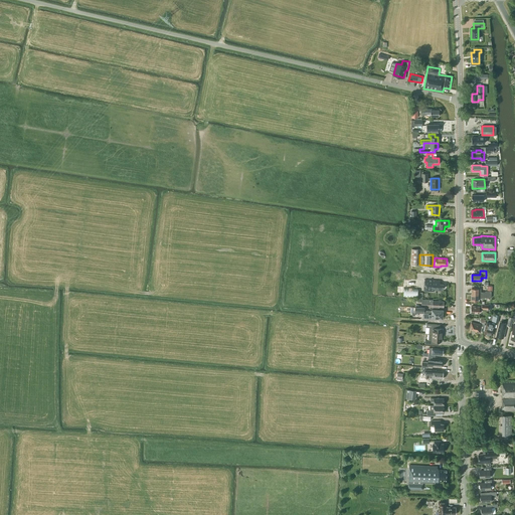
[(424,280),(424,291),(435,291),(435,290),(442,291),(442,289),(444,289),(444,284),(440,284),(440,281),(424,280)]
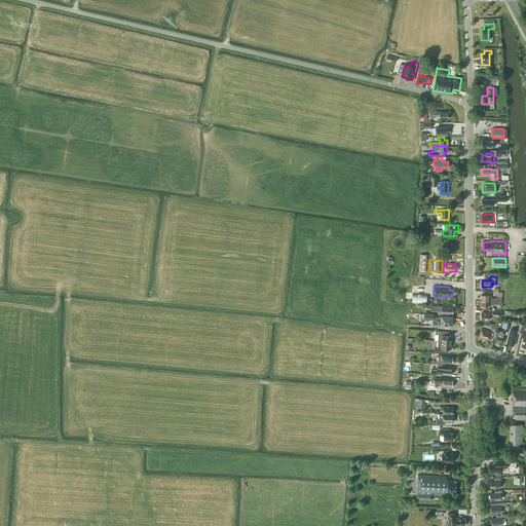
[(426,295),(412,294),(412,303),(426,303),(426,295)]
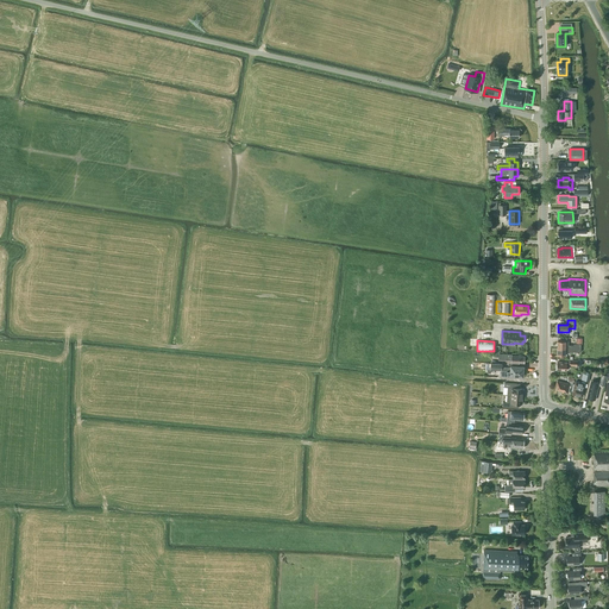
[(570,365),(577,365),(582,366),(582,360),(570,360),(570,363),(557,362),(557,370),(563,370),(563,371),(567,371),(567,368),(570,369),(570,365)]
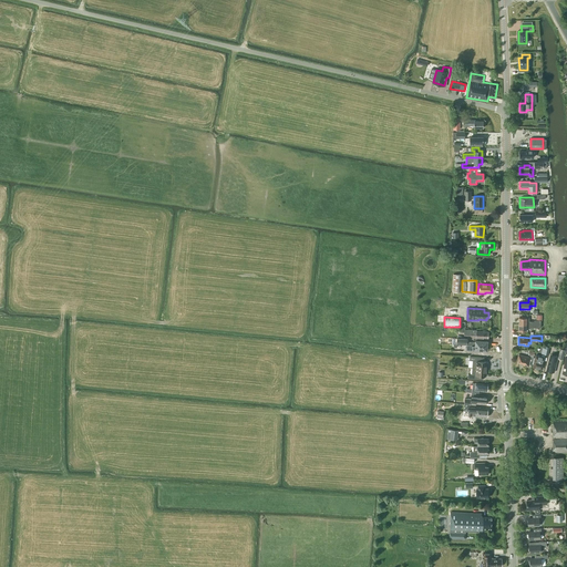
[(529,351),(528,357),(519,354),(518,359),(519,359),(518,362),(524,363),(524,364),(528,366),(528,363),(532,364),(535,352),(529,351)]
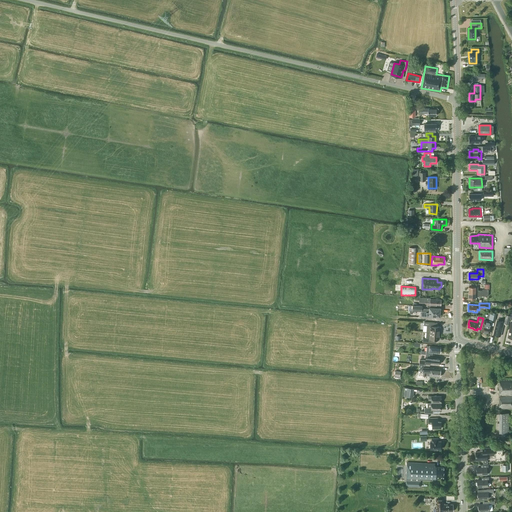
[(500,336),(502,328),(504,321),(497,320),(496,326),(494,334),(500,336)]
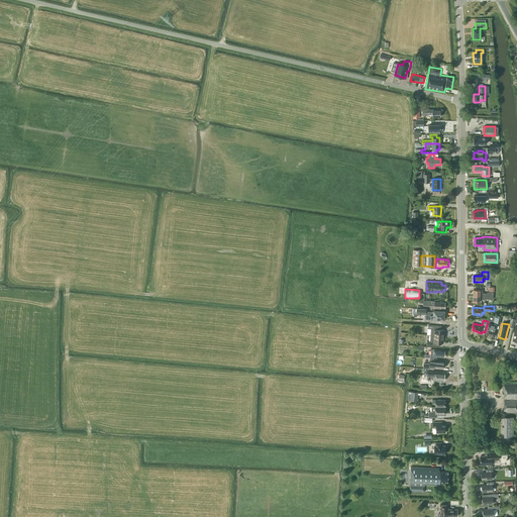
[(488,327),(486,334),(494,336),(496,329),(497,326),(489,324),(488,327)]
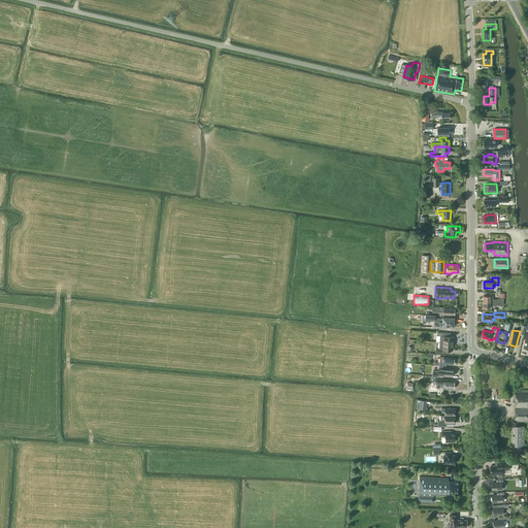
[(437,335),(440,335),(440,341),(443,341),(443,342),(453,343),(454,336),(451,336),(451,332),(437,332),(437,335)]
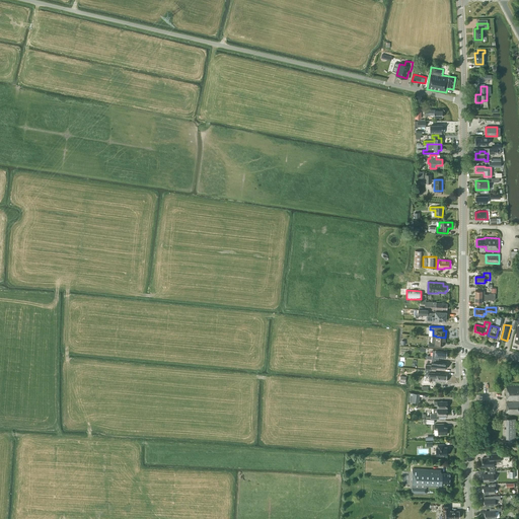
[(445,344),(445,338),(436,337),(436,336),(433,336),(432,341),(432,343),(429,343),(428,347),(442,348),(442,344),(445,344)]
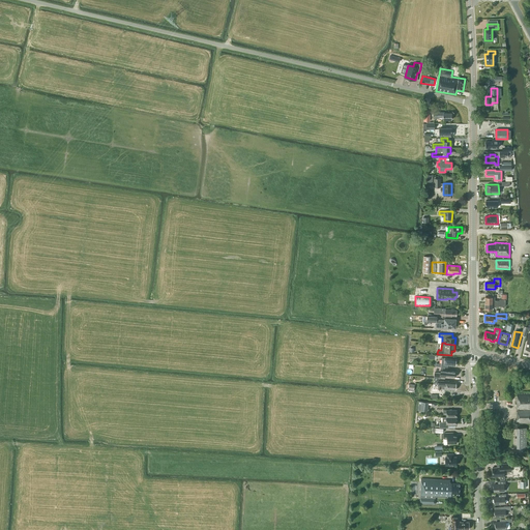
[(445,358),(442,358),(442,363),(436,362),(436,363),(435,366),(447,367),(448,364),(455,365),(457,358),(445,358)]
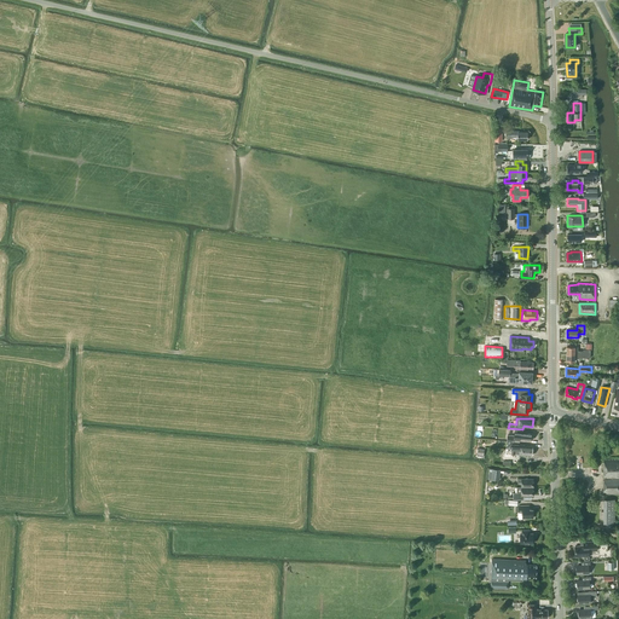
[(525,440),(526,440),(527,439),(532,440),(532,439),(533,439),(533,437),(532,437),(532,433),(528,433),(528,432),(520,432),(515,432),(514,435),(508,435),(507,440),(519,441),(520,439),(524,439),(525,440)]
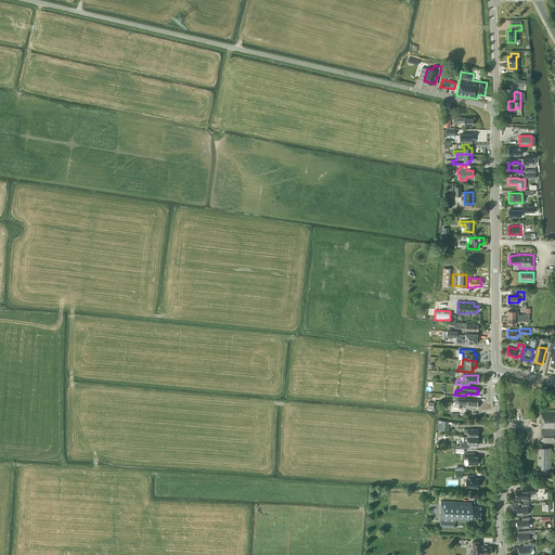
[(554,411),(541,412),(541,442),(541,443),(554,442),(554,411)]
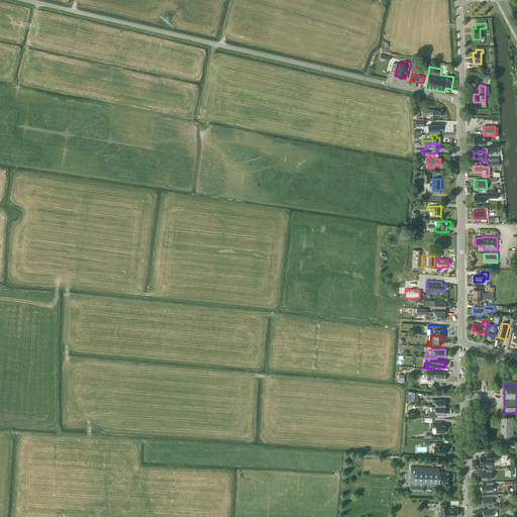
[(418,392),(409,392),(408,400),(417,401),(418,392)]
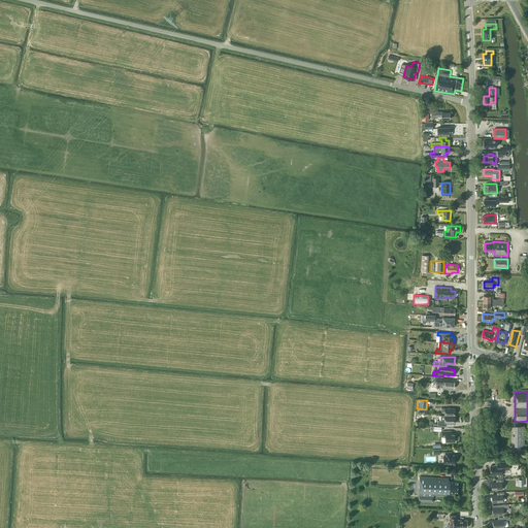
[(455,423),(455,416),(444,416),(440,416),(440,420),(437,420),(437,425),(447,426),(447,423),(455,423)]
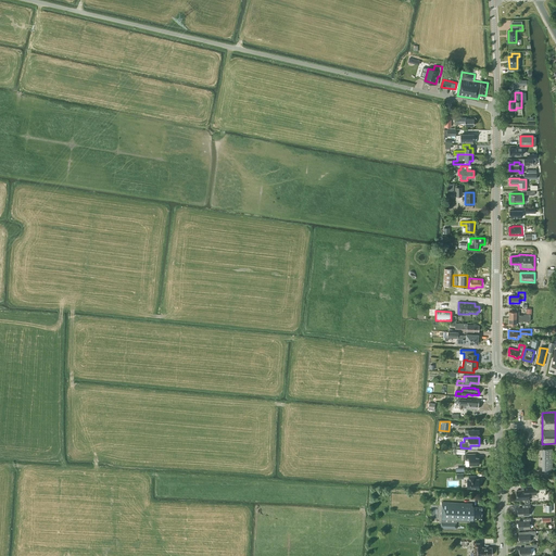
[(552,449),(542,449),(542,470),(552,470),(552,449)]
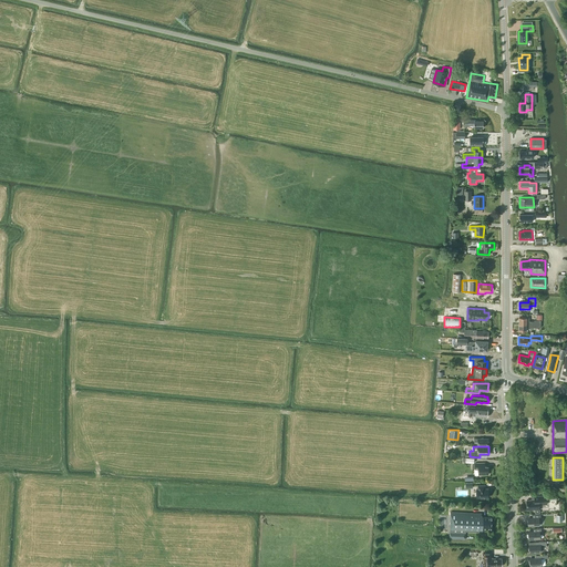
[(475,462),(475,464),(472,464),(473,468),(476,467),(476,468),(478,468),(480,473),(488,473),(488,465),(486,465),(485,462),(475,462)]
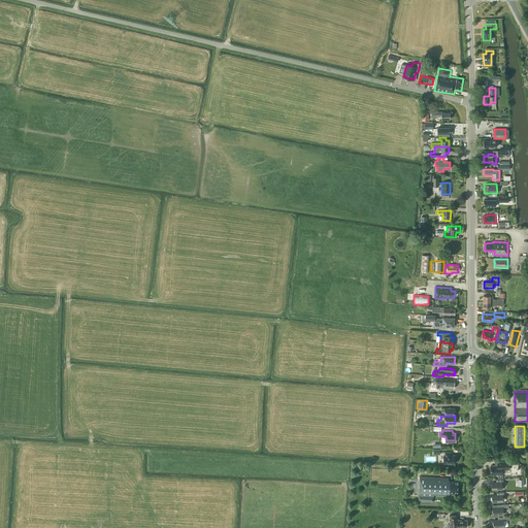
[(446,452),(446,455),(443,455),(443,463),(455,463),(455,462),(456,462),(456,459),(455,459),(455,455),(452,455),(452,452),(446,452)]
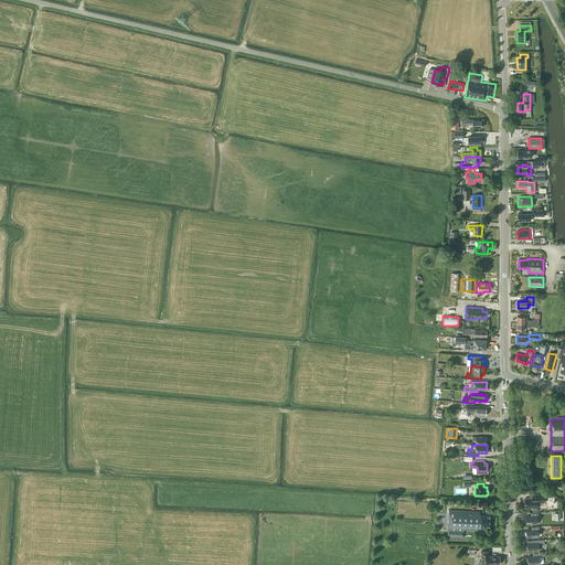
[(526,508),(533,507),(533,511),(537,511),(537,502),(545,502),(544,493),(533,494),(533,498),(525,499),(525,503),(526,503),(526,508)]
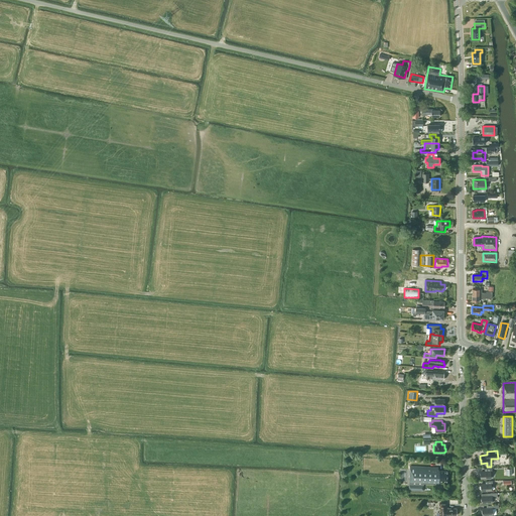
[(438,468),(435,468),(428,467),(410,466),(409,491),(423,491),(423,484),(436,484),(436,483),(439,483),(439,482),(446,482),(447,471),(438,470),(438,468)]
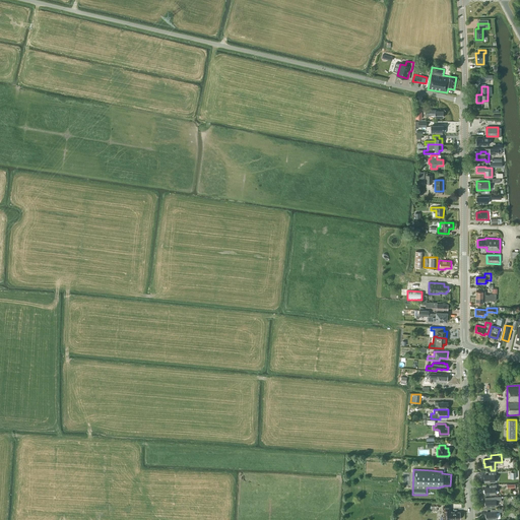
[(495,481),(495,475),(497,475),(496,472),(489,472),(489,475),(483,475),(484,481),(495,481)]
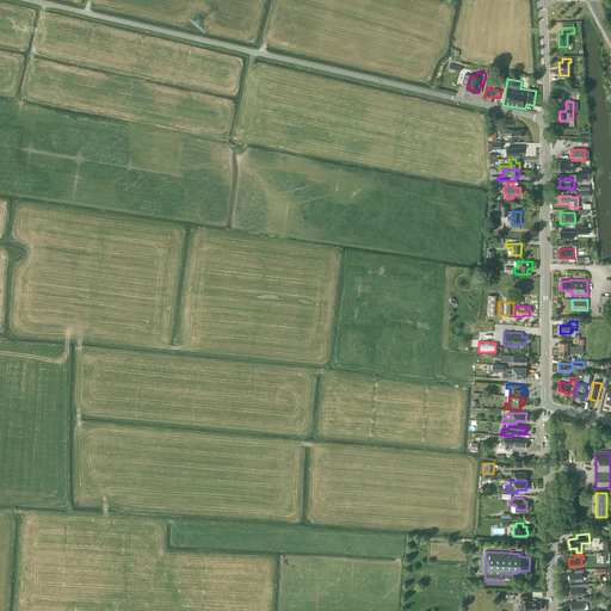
[(571,588),(571,596),(582,594),(582,590),(590,590),(588,584),(578,584),(578,587),(571,588)]
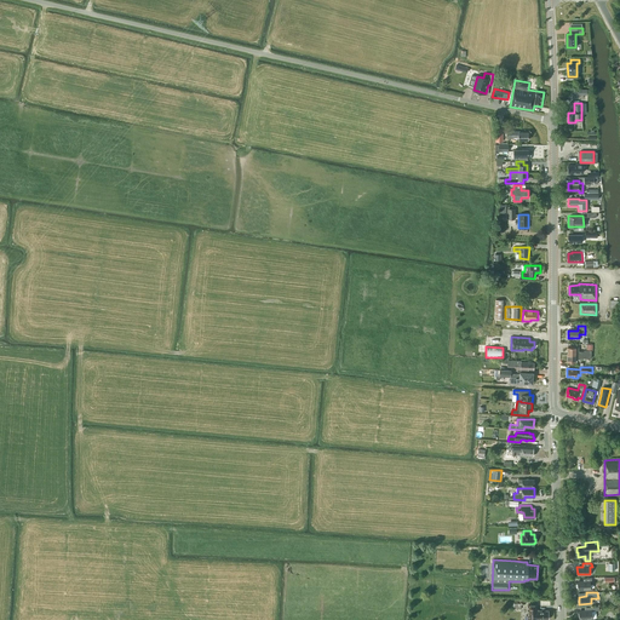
[(528,619),(537,619),(539,619),(540,619),(543,619),(549,619),(549,610),(537,612),(537,604),(528,606),(528,619)]
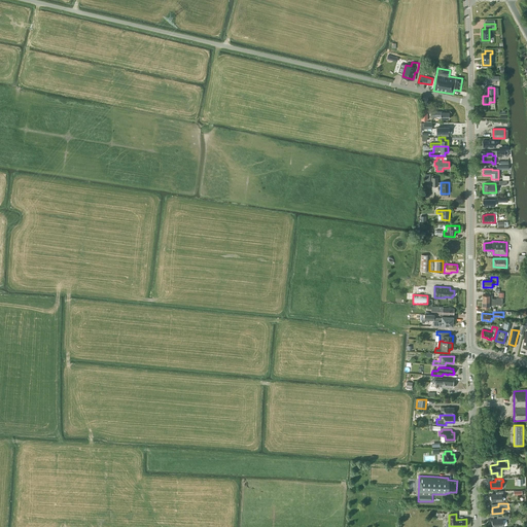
[(504,516),(498,516),(499,519),(492,520),(492,526),(503,525),(503,519),(504,519),(504,516)]
